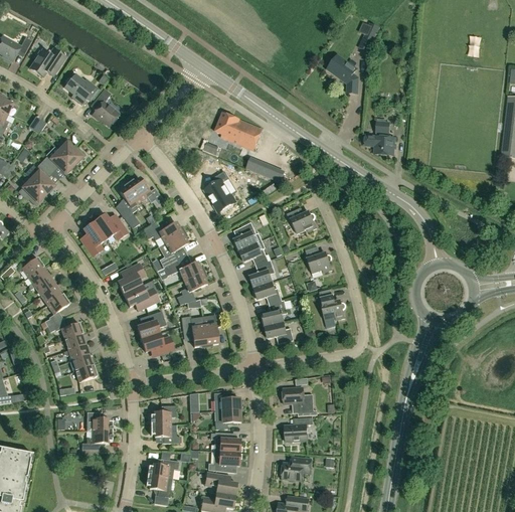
[(367,27),(359,46),(368,50),(376,32),(367,27)]
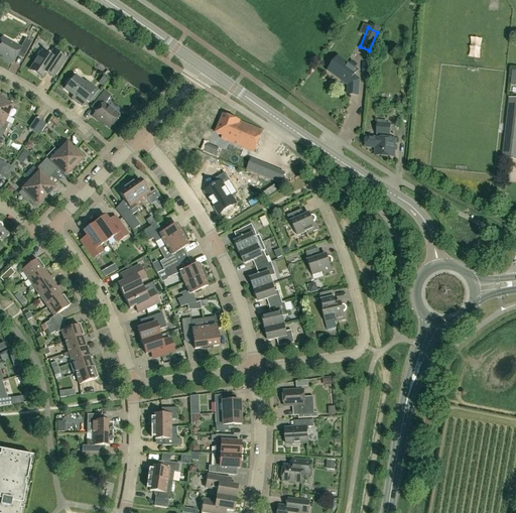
[(0,38),(0,51),(12,58),(18,48),(24,51),(31,39),(25,36),(20,45),(2,35),(0,38)]
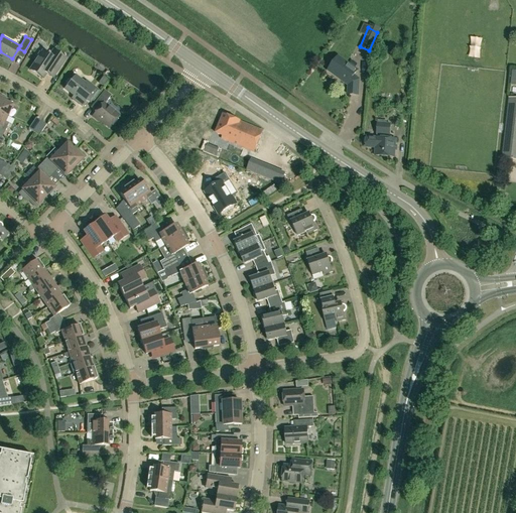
[(385,53),(389,44),(380,40),(376,49),(385,53)]
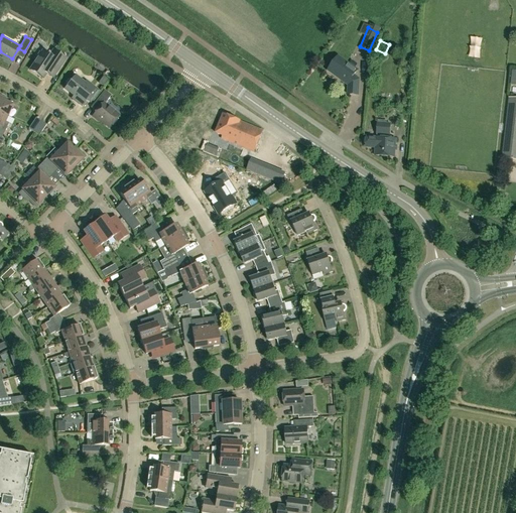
[(42,48),(30,68),(42,76),(46,72),(52,76),(66,56),(58,51),(55,56),(42,48)]
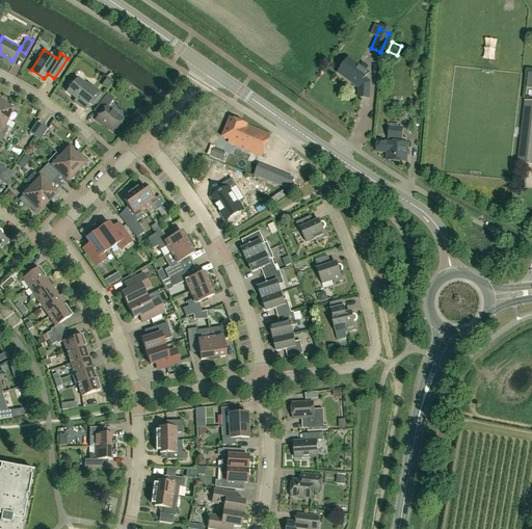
[(368,69),(348,55),(338,70),(358,83),(360,84),(358,94),(369,95),(370,78),(365,75),(368,69)]
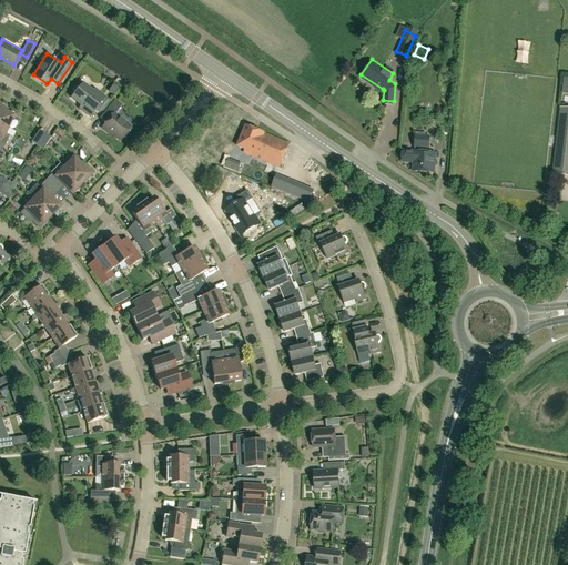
[(73,90),(74,92),(72,96),(85,106),(83,109),(90,113),(95,107),(99,109),(108,98),(94,87),(92,89),(83,81),(79,87),(77,87),(74,87),(73,90)]
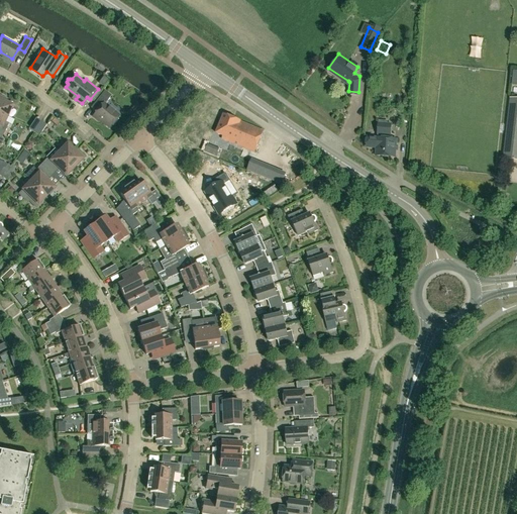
[(101,103),(93,113),(109,125),(119,113),(104,102),(111,93),(104,88),(96,99),(101,103)]
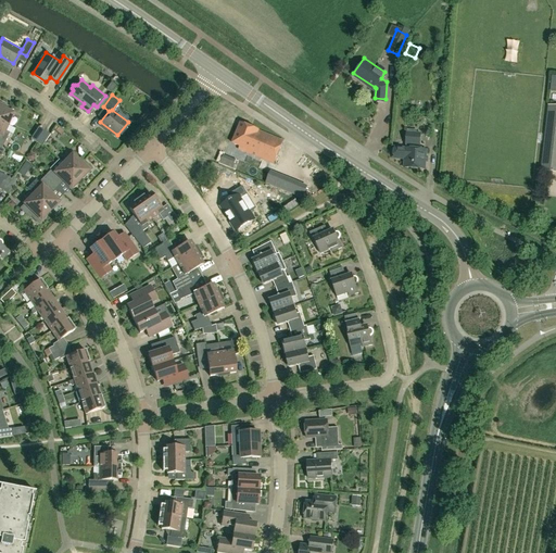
[(0,118),(8,123),(13,111),(2,105),(3,103),(0,101),(0,118)]
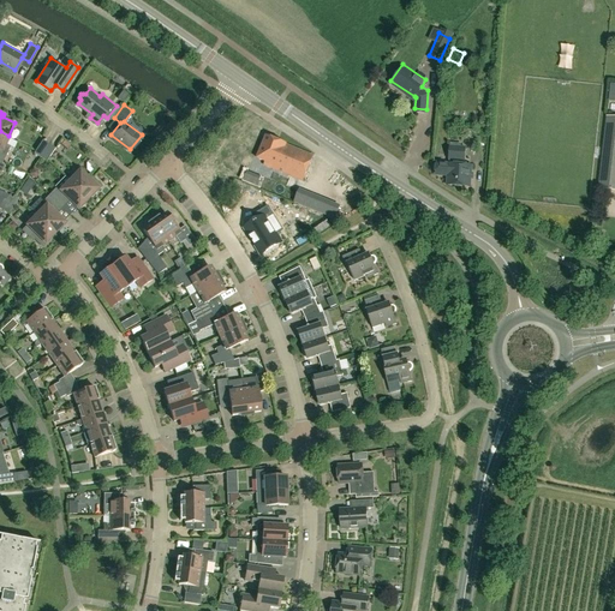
[(614,114),(607,114),(599,185),(614,186),(614,114)]
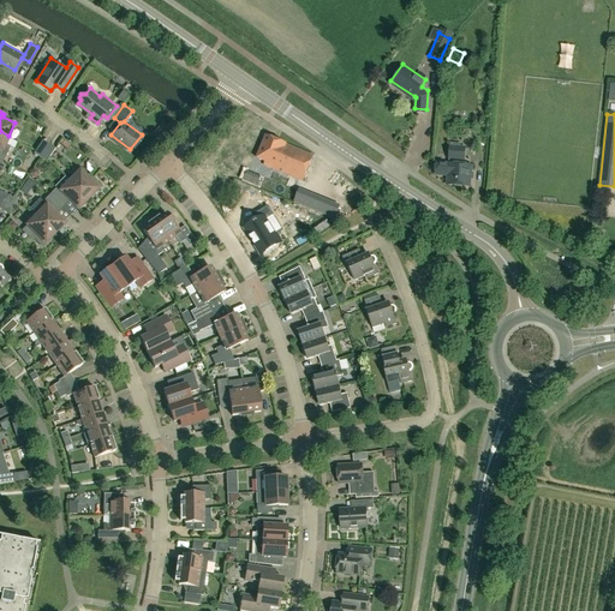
[(156,127),(160,131),(166,125),(162,121),(156,127)]
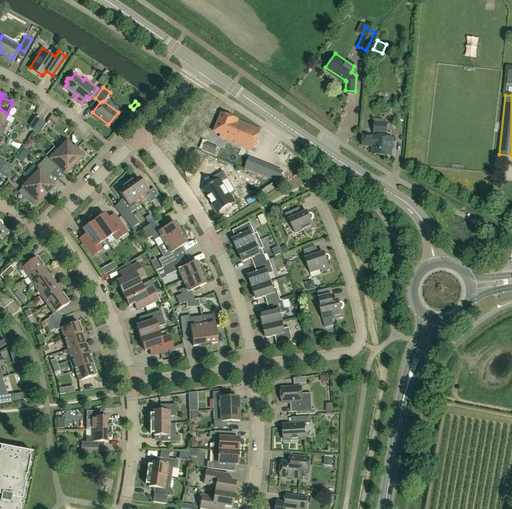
[(38,113),(42,116),(47,110),(42,106),(38,113)]
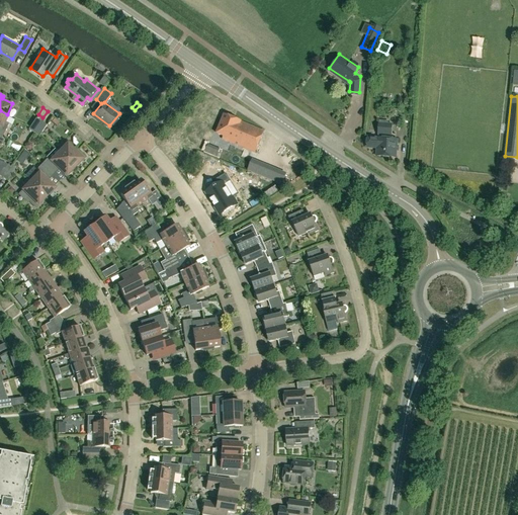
[(4,119),(7,114),(0,110),(0,131),(3,133),(8,121),(4,119)]
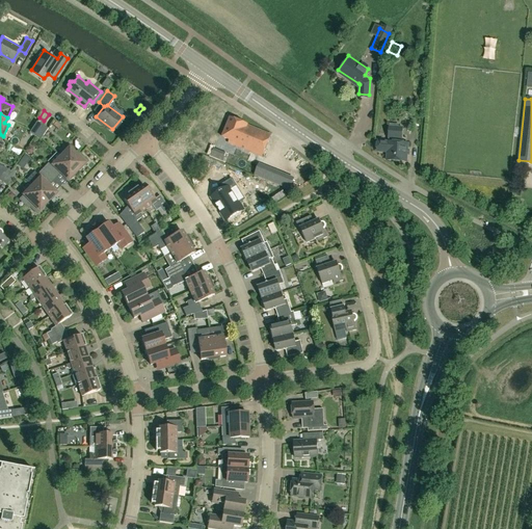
[(270,133),(246,123),(230,115),(221,135),(230,138),(229,141),(262,155),(270,133)]
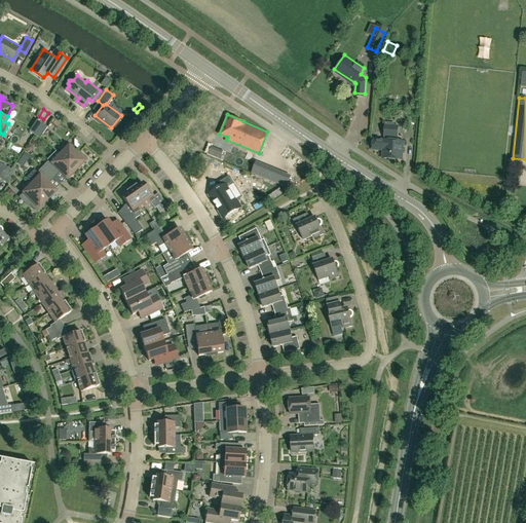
[(29,128),(34,133),(42,121),(36,117),(29,128)]
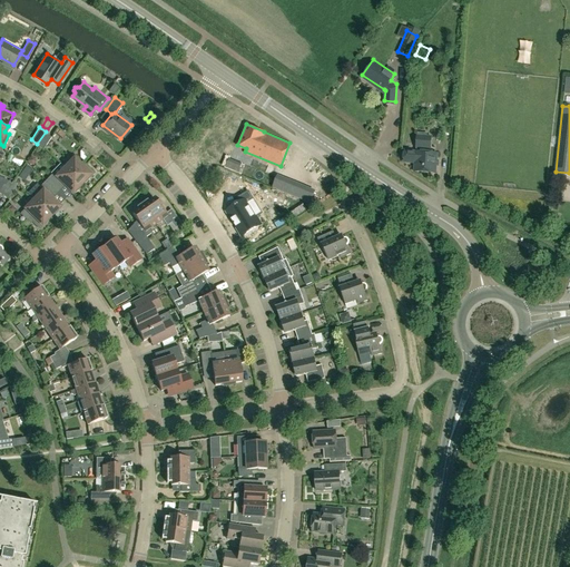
[(46,132),(37,144),(42,147),(51,135),(46,132)]
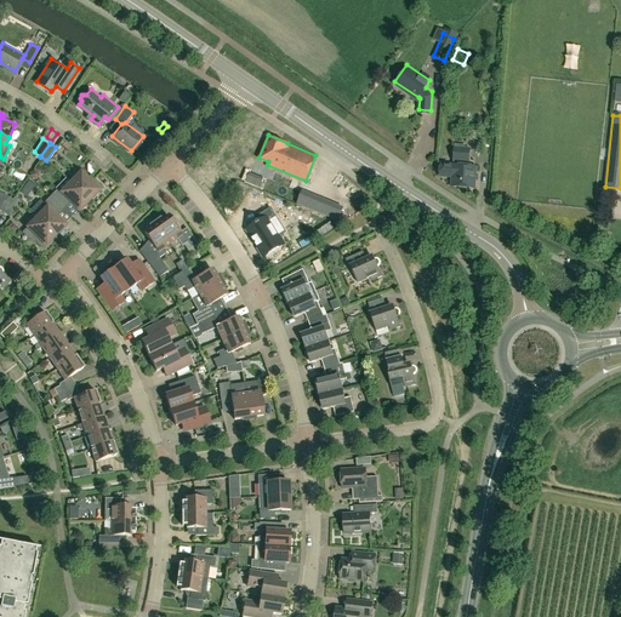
[(453,175),(451,184),(474,186),(476,164),(468,164),(469,146),(454,144),(453,163),(440,161),(440,173),(453,175)]
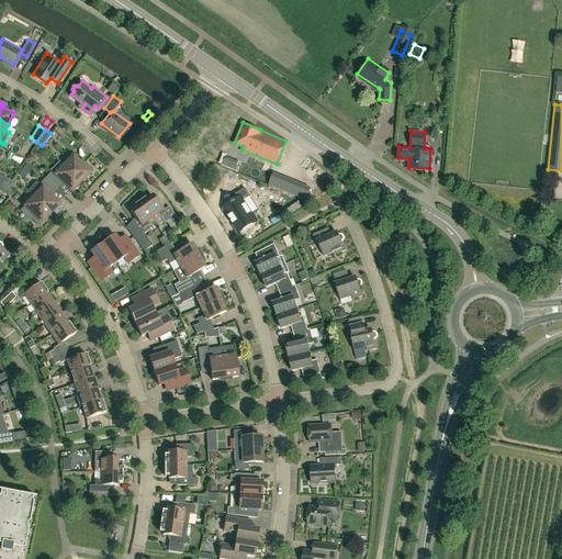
[(224,135),(220,143),(227,146),(231,138),(224,135)]
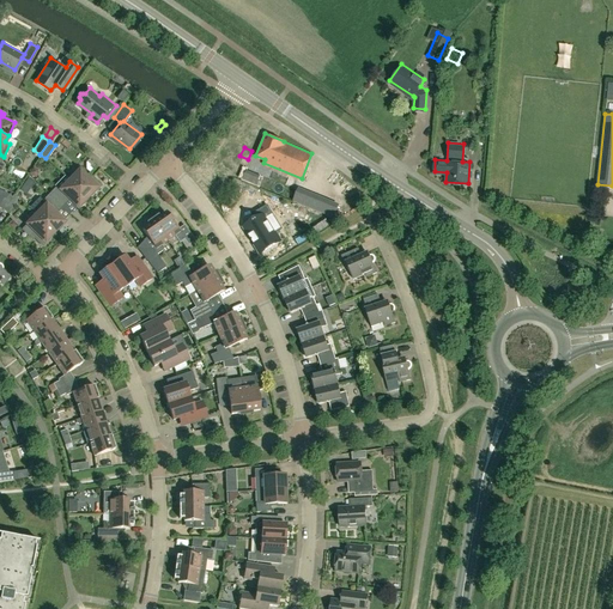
[(80,159),(86,165),(92,158),(85,153),(80,159)]
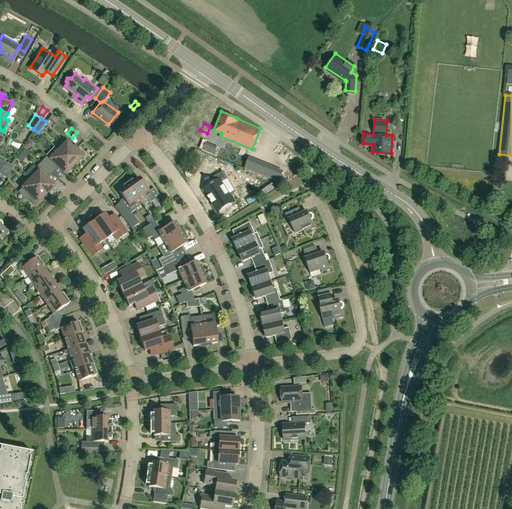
[(58,149),(73,163),(84,153),(76,146),(74,148),(66,140),(58,149)]
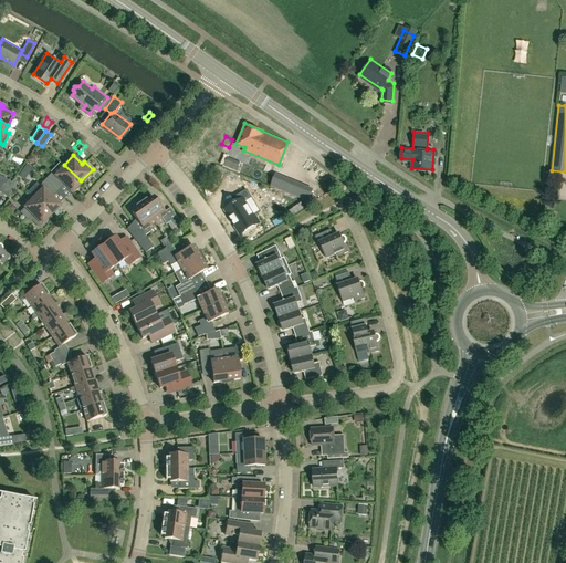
[(245,155),(244,160),(261,166),(263,160),(245,155)]
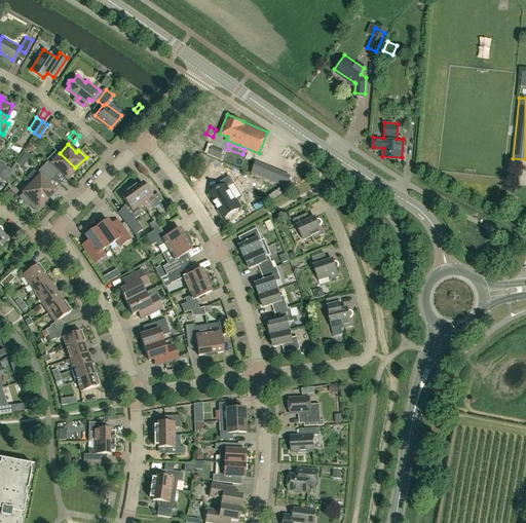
[(239,162),(242,154),(220,148),(218,156),(239,162)]
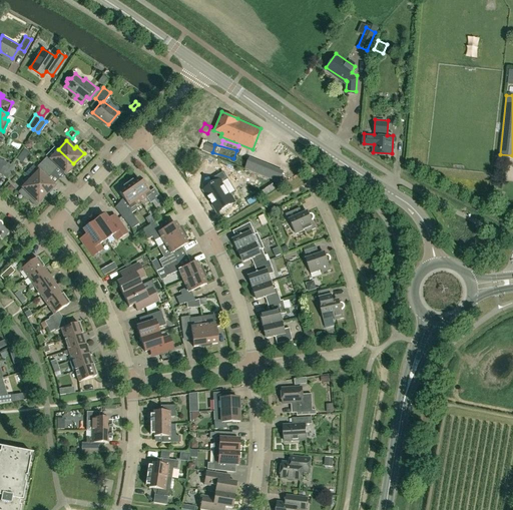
[(20,151),(25,154),(29,149),(24,146),(20,151)]
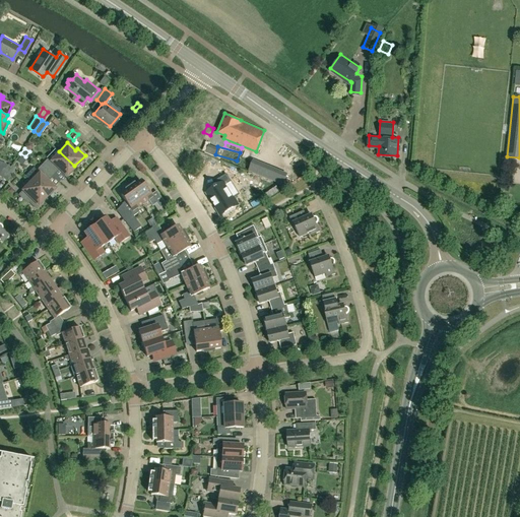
[(66,175),(74,166),(59,151),(51,159),(48,156),(43,160),(53,171),(57,166),(66,175)]
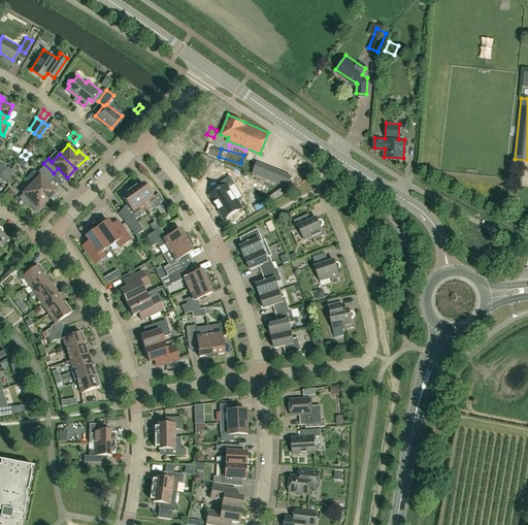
[(113,167),(122,159),(117,155),(109,162),(113,167)]
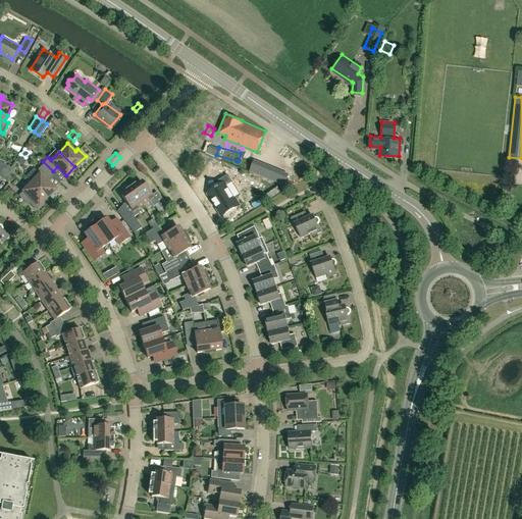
[(249,169),(265,176),(270,165),(253,158),(249,169)]
